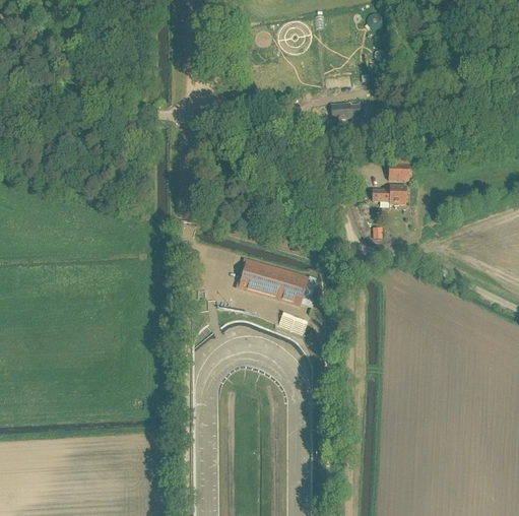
[(361,116),(360,103),(351,103),(351,101),(331,103),(332,118),(361,116)]
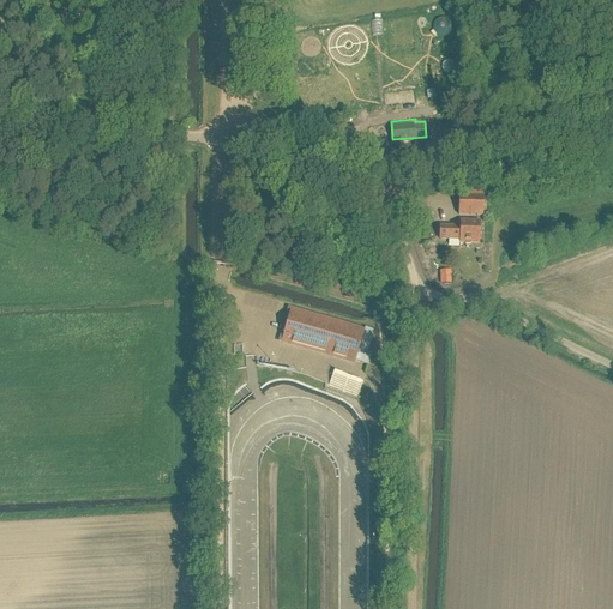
[(425,138),(425,151),(448,151),(448,138),(425,138)]
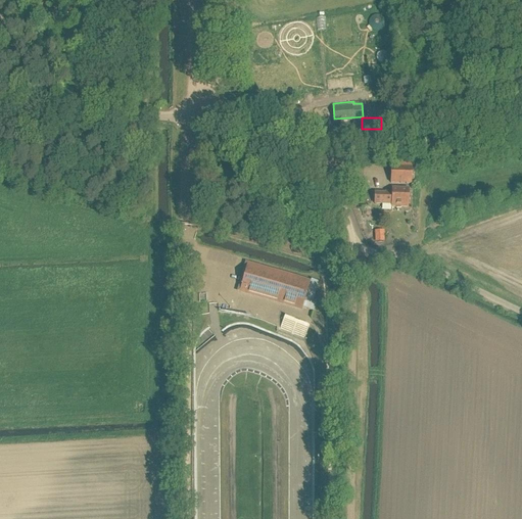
[(390,163),(390,180),(411,180),(411,163),(390,163)]
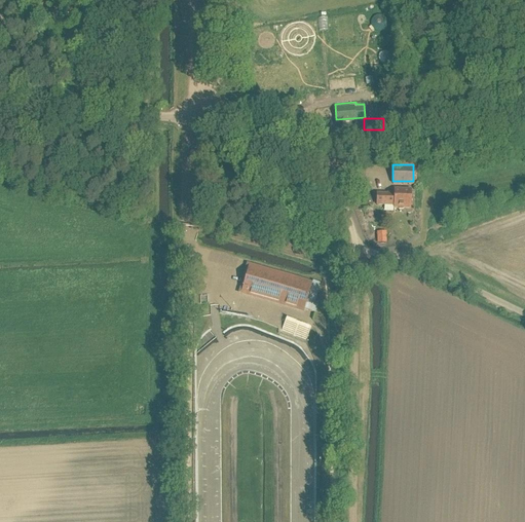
[(394,191),(386,191),(377,191),(377,202),(394,202),(394,204),(398,204),(399,207),(403,207),(404,204),(410,204),(411,186),(395,186),(394,191)]
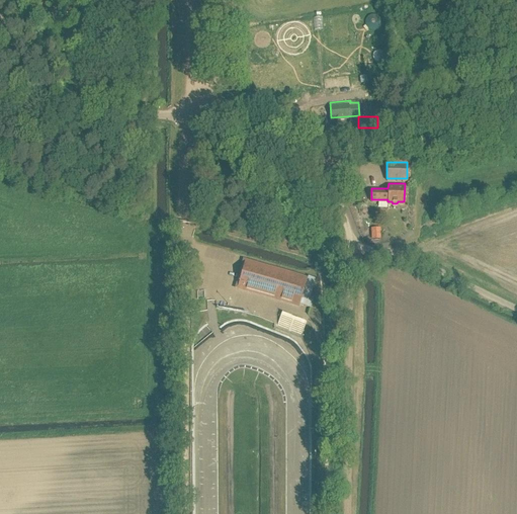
[(381,226),(371,227),(372,237),(381,237),(381,226)]
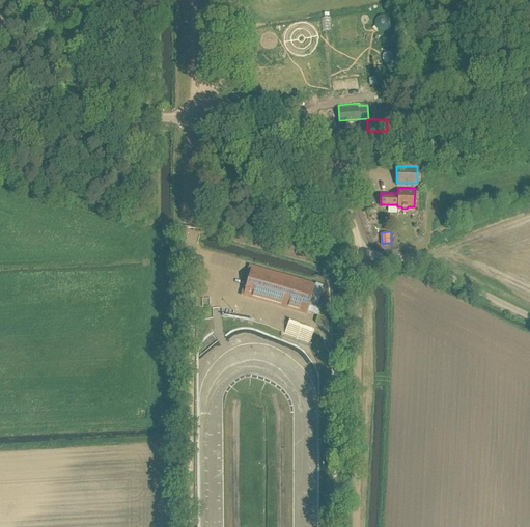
[(300,281),(300,279),(252,265),(244,294),(253,296),(254,294),(315,311),(322,288),(315,286),(315,285),(300,281)]
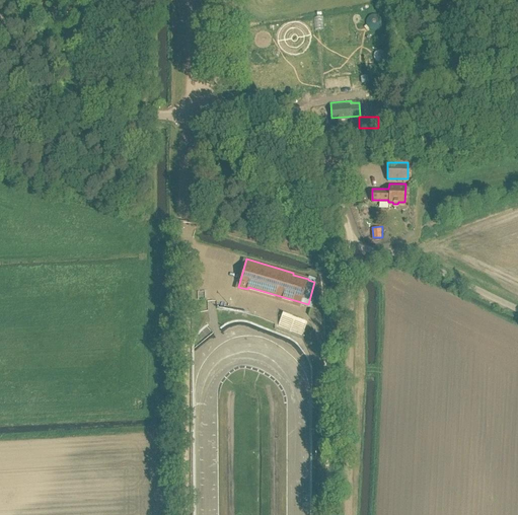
[(283,311),(279,323),(303,333),(307,320),(283,311)]
